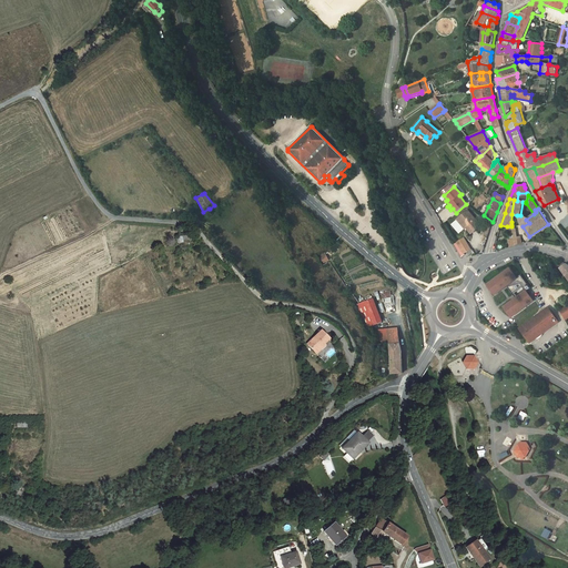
[(467,230),(470,234),(480,225),(467,211),(458,219),(462,223),(463,222),(468,229),(467,230)]
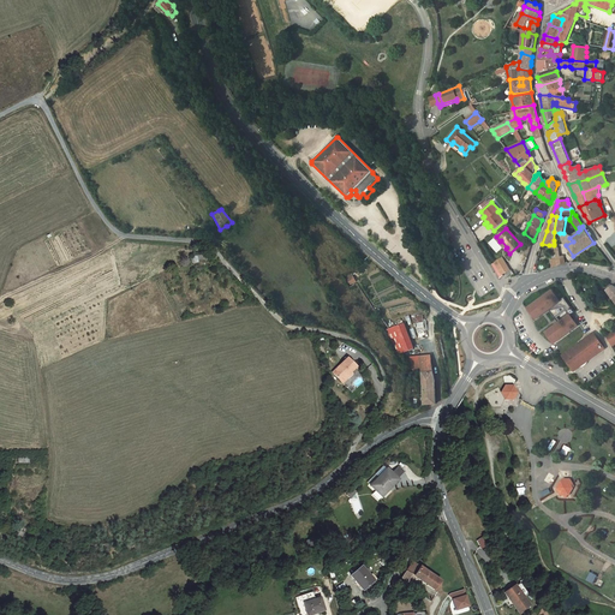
[(230,232),(218,238),(222,244),(232,238),(230,232)]
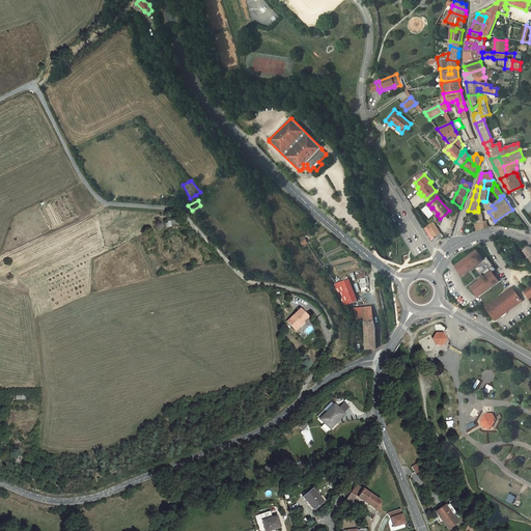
[(483,201),(486,208),(488,212),(495,208),(492,205),(486,201),(483,201)]
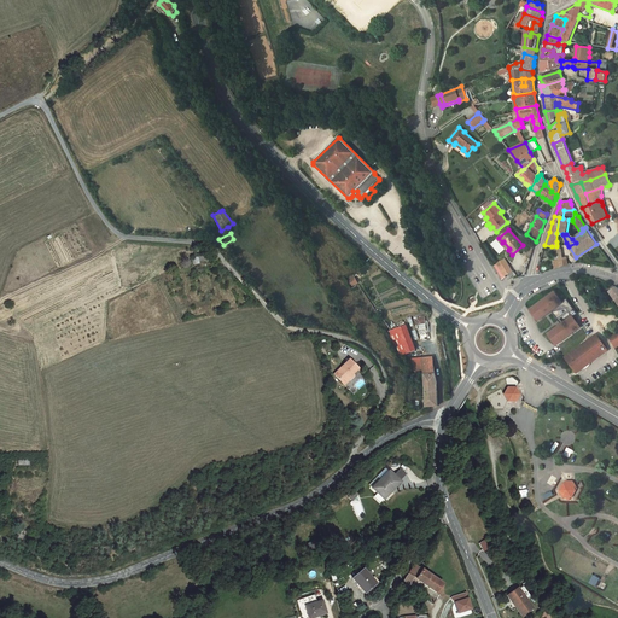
[(502,243),(499,238),(491,244),(500,254),(507,249),(508,250),(509,249),(503,242),(502,243)]
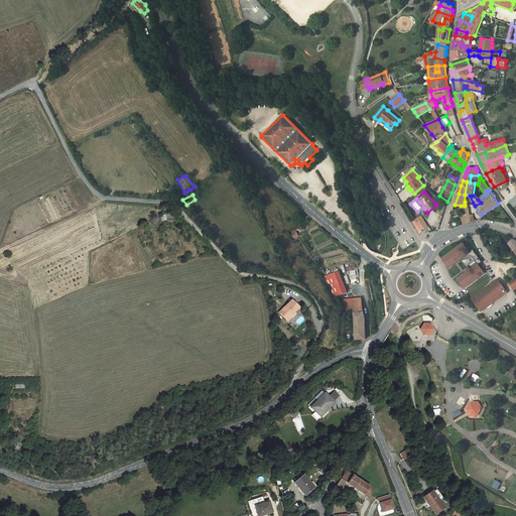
[(421,217),(415,220),(421,231),(427,227),(421,217)]
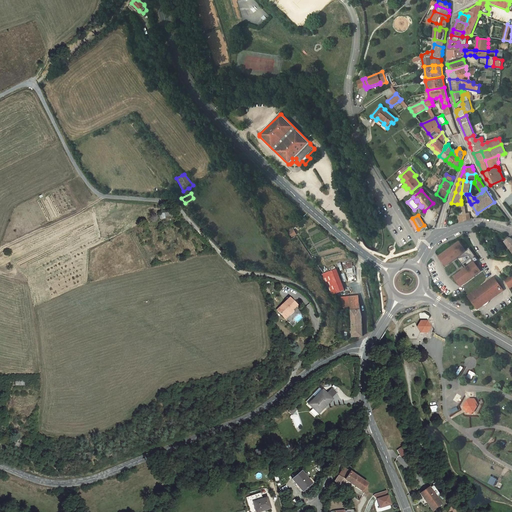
[(459,242),(439,256),(446,266),(457,258),(462,266),(464,264),(465,266),(474,259),(475,261),(478,260),(476,258),(475,259),(474,257),(471,252),(471,253),(468,249),(466,251),(459,242)]
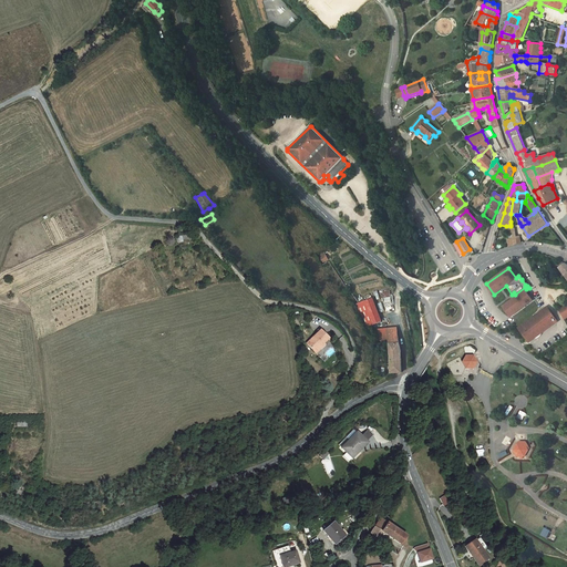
[(525,290),(503,307),(511,317),(533,300),(525,290)]
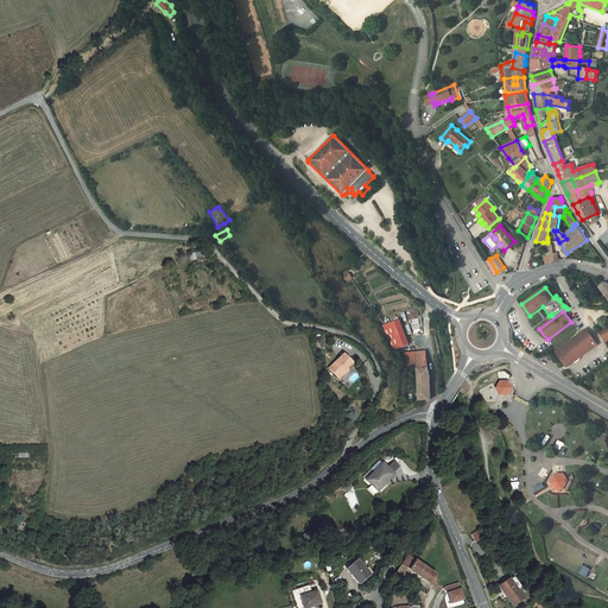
[(409,344),(399,320),(382,325),(392,352),(409,344)]
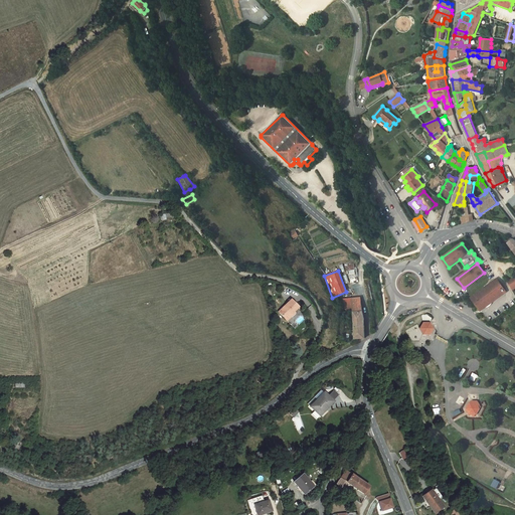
[(496,280),(471,298),(480,311),(506,292),(496,280)]
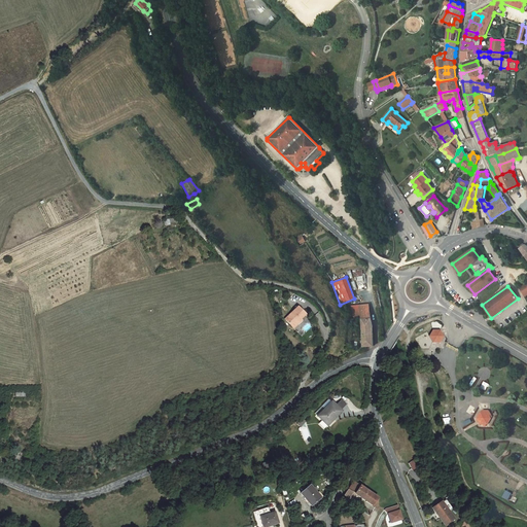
[(369,304),(359,305),(361,319),(361,321),(362,327),(363,347),(374,346),(373,326),(371,318),(369,304)]
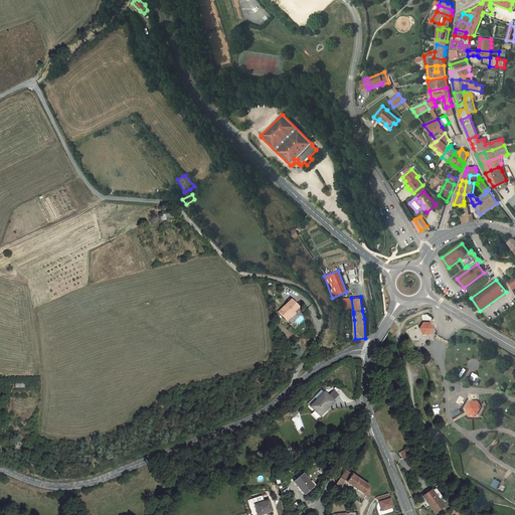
[(351,298),(342,299),(344,312),(353,312),(351,298)]
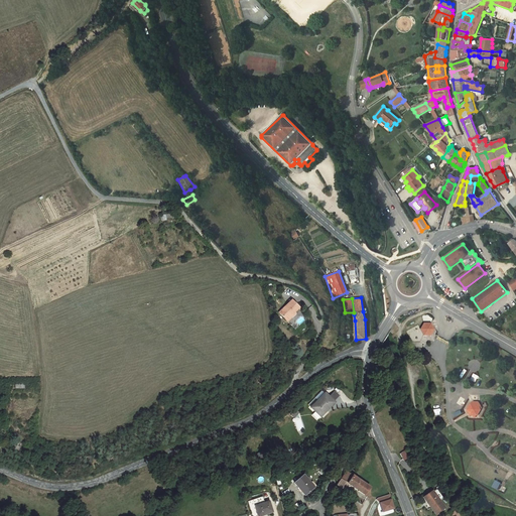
[(294,312),(299,308),(291,300),(279,312),(286,320),(294,312)]
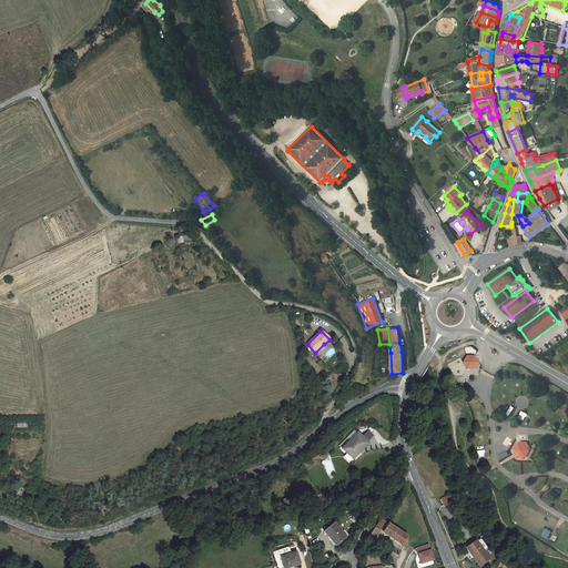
[(324,344),(315,353),(316,354),(325,346),(324,344)]
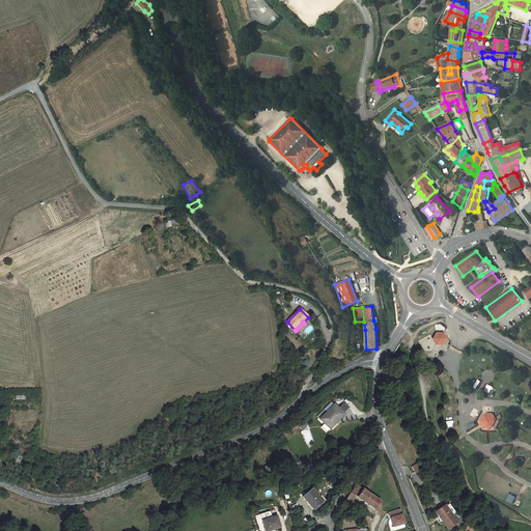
[(437,333),(432,339),(436,344),(443,344),(442,343),(445,339),(442,334),(440,334),(440,333),(437,333)]
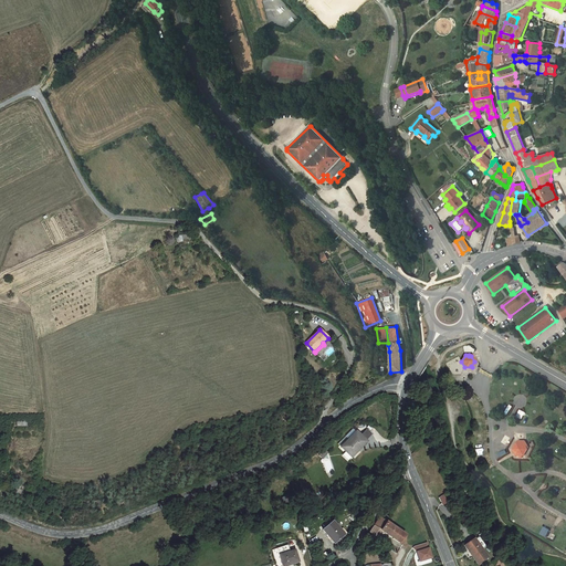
[(338,443),(342,447),(356,431),(354,429),(338,443)]
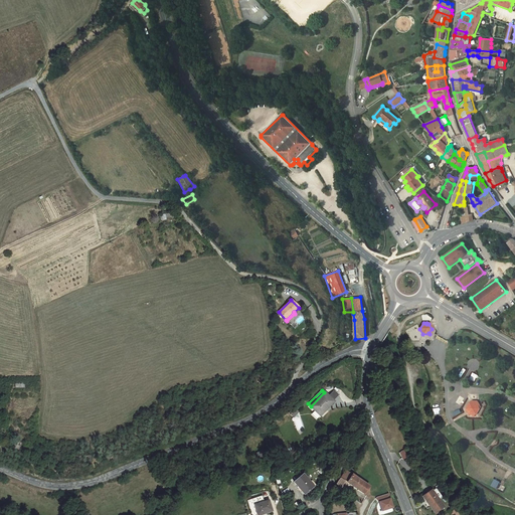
[(328,405),(333,400),(324,392),(311,406),(310,406),(320,415),(329,406),(328,405)]
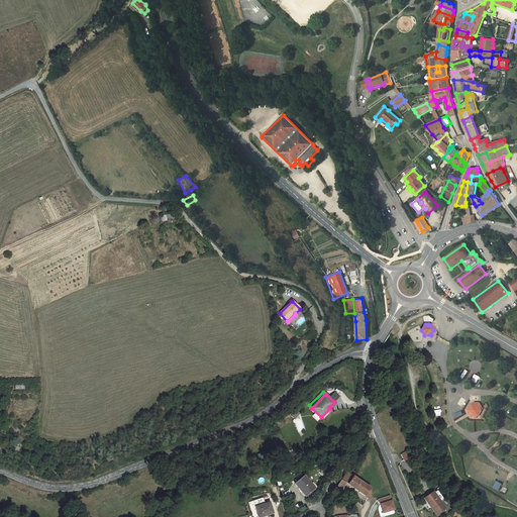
[(475,415),(475,416),(477,416),(479,416),(482,411),(482,410),(484,409),(482,407),(481,408),(480,406),(477,404),(476,404),(476,405),(474,405),(472,405),(469,410),(470,413),(472,413),(475,415)]
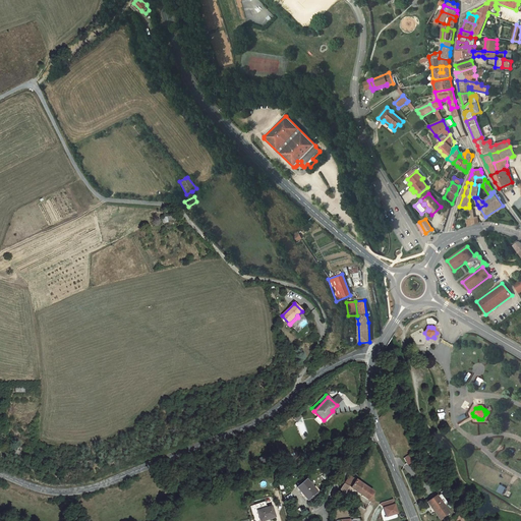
[(306,479),(297,487),(302,494),(302,493),(304,496),(308,500),(317,491),(306,479)]
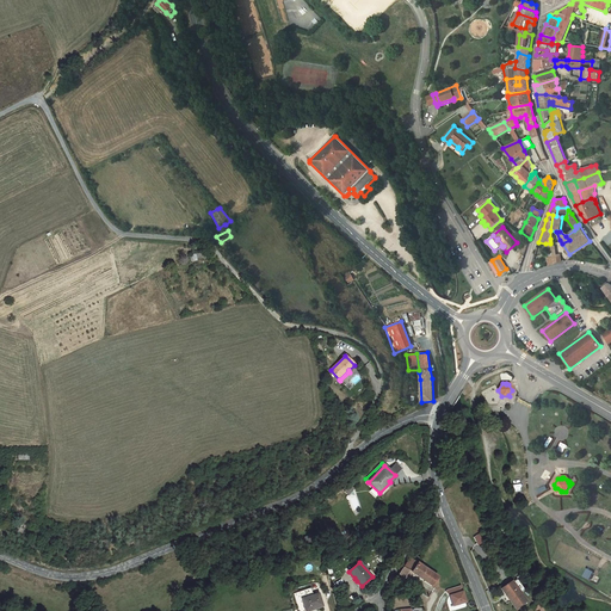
[(418,563),(411,573),(432,586),(438,578),(418,563)]
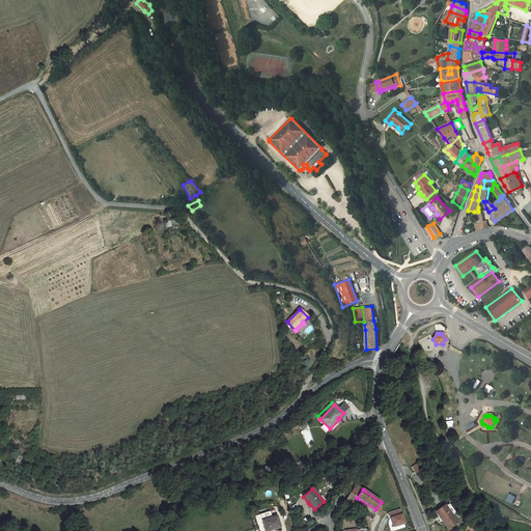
[(347,499),(354,503),(357,498),(351,493),(347,499)]
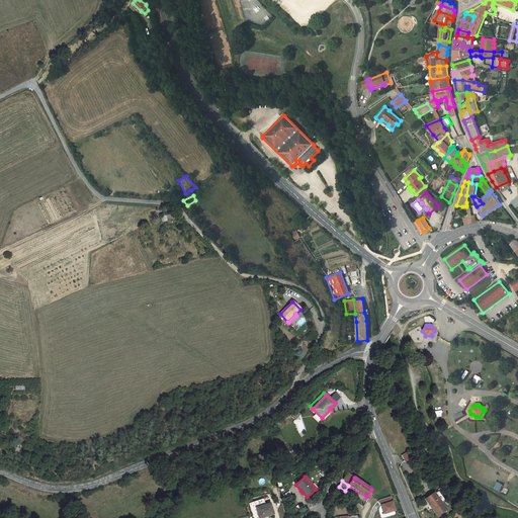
[(498,483),(495,489),(500,492),(503,485),(498,483)]
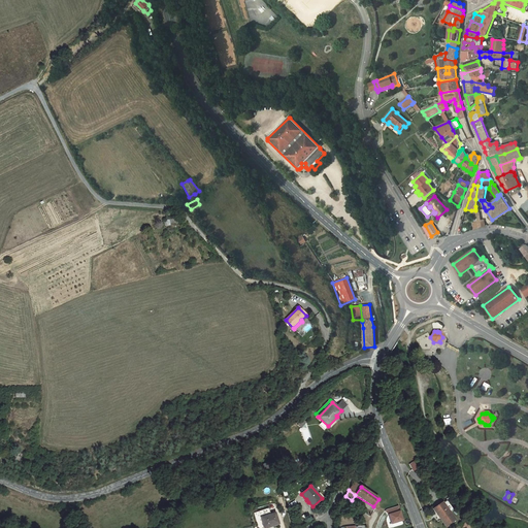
[(438,514),(437,515),(446,526),(455,520),(442,502),(434,508),(438,514)]
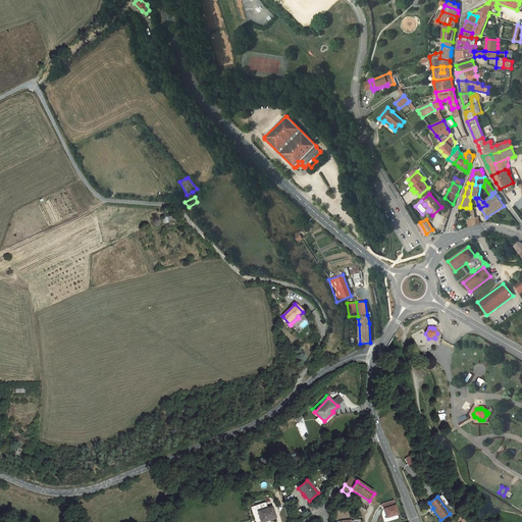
[(385,508),(387,517),(398,514),(394,501),(381,504),(380,505),(385,508)]
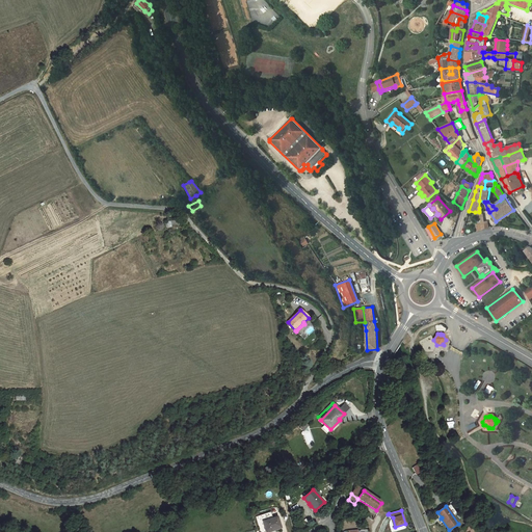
[(257,512),(251,514),(253,516),(255,515),(260,529),(261,528),(257,516),(258,516),(257,512)]
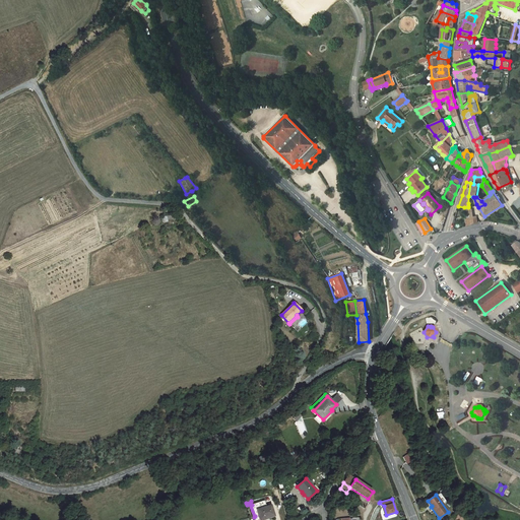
[(252,505),(251,505),(255,516),(258,515),(260,519),(262,519),(265,519),(265,518),(266,517),(267,519),(274,516),(271,506),(266,507),(264,501),(252,505)]
